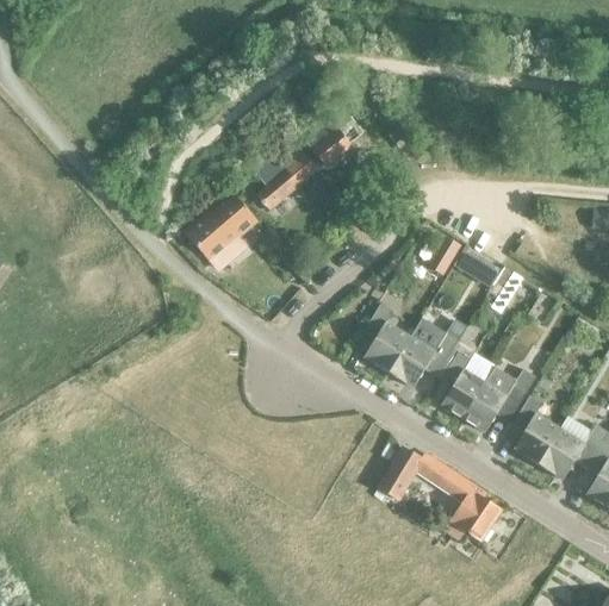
[(350,141),(364,130),(349,113),(337,123),(335,120),(309,135),(305,137),(327,163),(352,143),(350,141)]
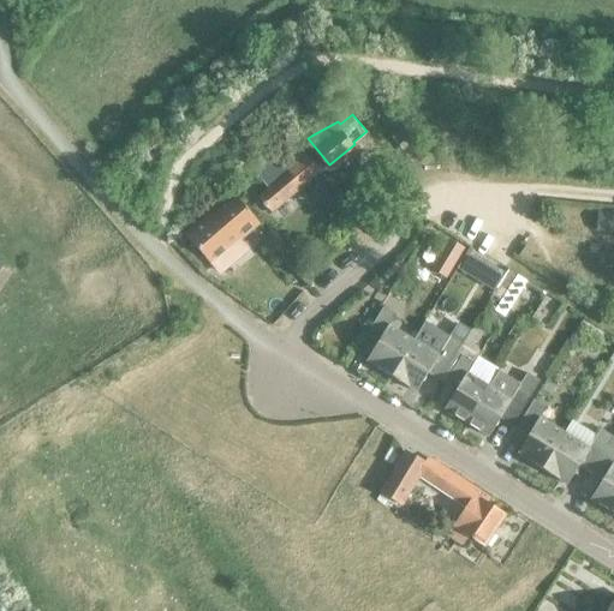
[(412,137),(403,126),(393,135),(403,145),(412,137)]
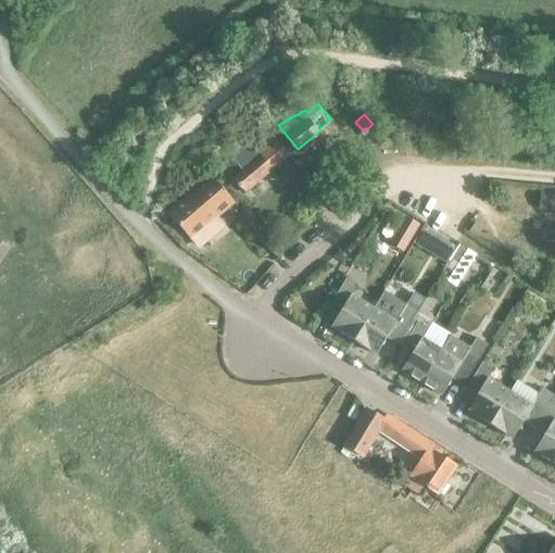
[(273,167),(290,152),(270,129),(268,126),(259,134),(268,145),(264,148),(259,141),(254,146),(247,136),(229,151),(243,168),(234,176),(244,189),(273,166),(273,167)]
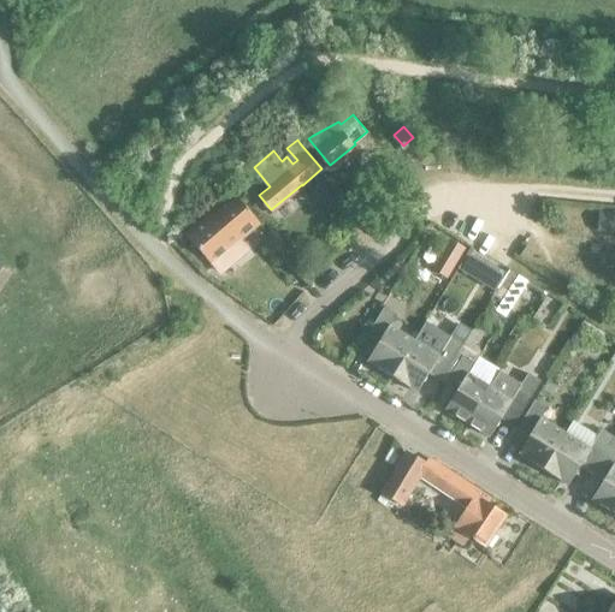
[(234,191),(187,232),(213,263),(260,223),(234,191)]
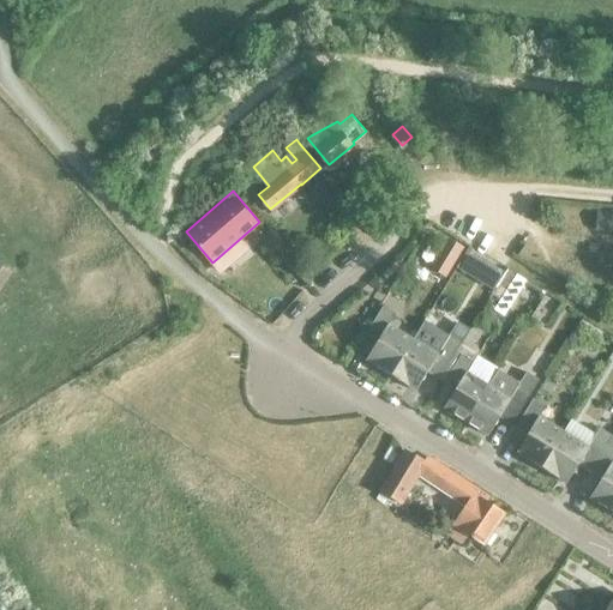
[(612,211),(599,210),(598,227),(612,228),(612,211)]
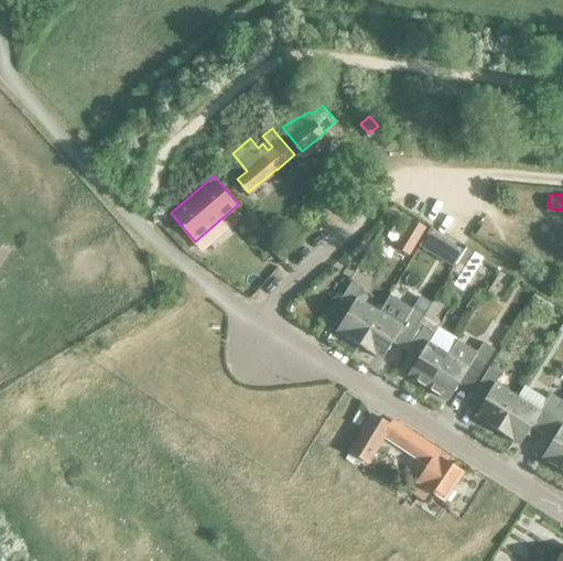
[(410,218),(393,246),(408,255),(425,227),(410,218)]
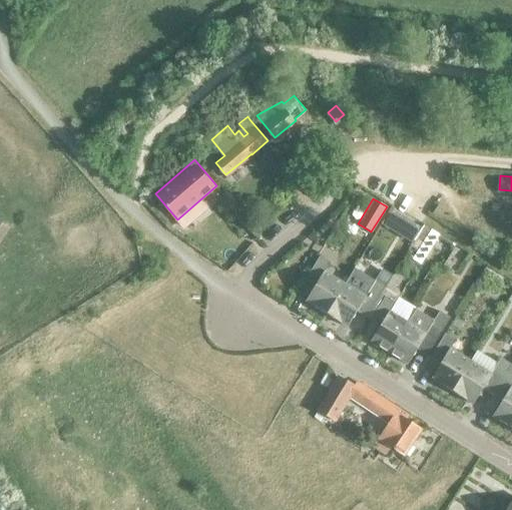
[(391,206),(382,221),(397,230),(407,215),(391,206)]
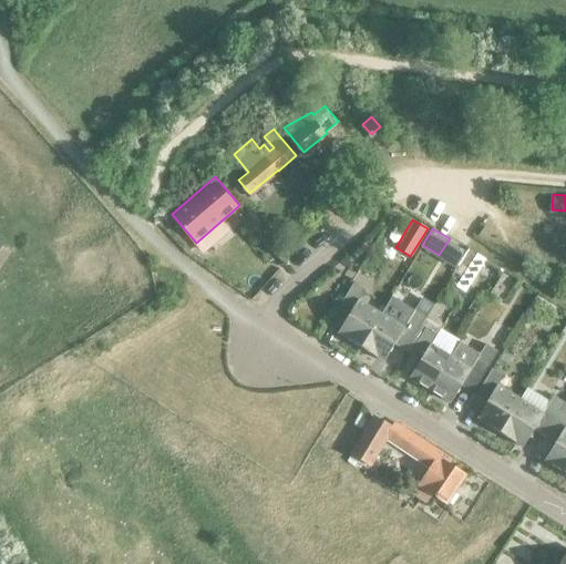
[(463,255),(454,270),(465,277),(479,255),(467,248),(463,255)]
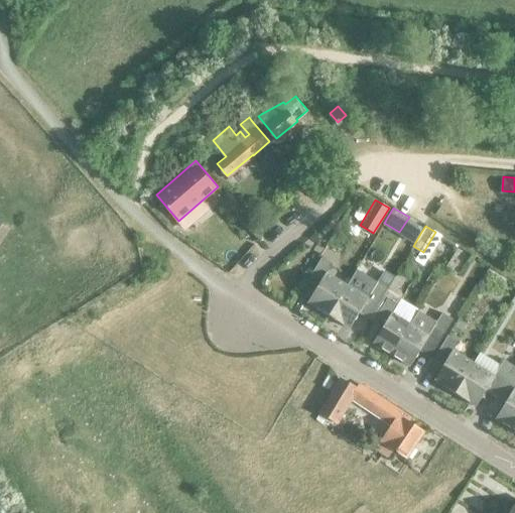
[(329,313),(347,284),(327,271),(333,262),(322,255),(307,279),(317,285),(307,301),(329,313)]
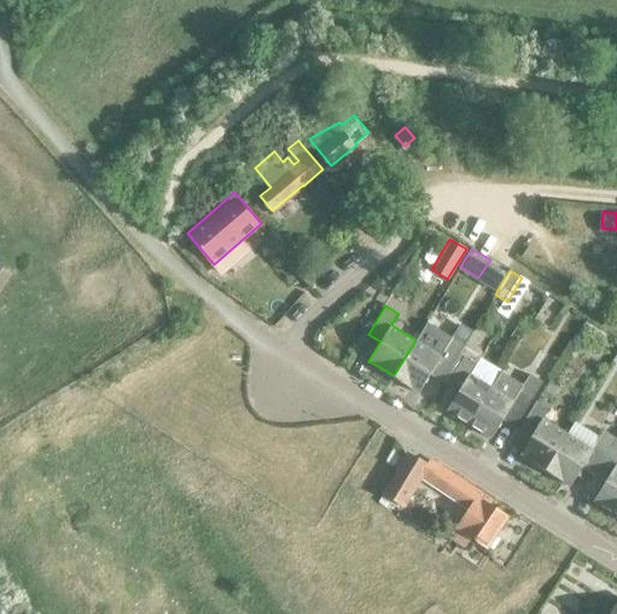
[(570,311),(564,321),(576,328),(582,319),(570,311)]
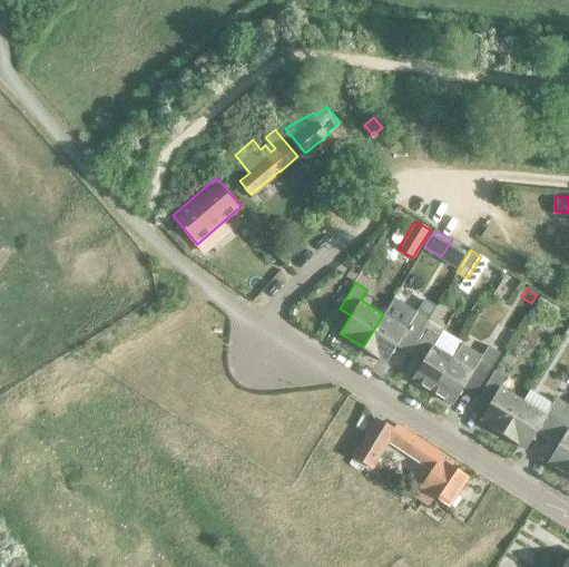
[(394,296),(383,314),(363,346),(386,361),(396,344),(408,351),(429,316),(394,296)]
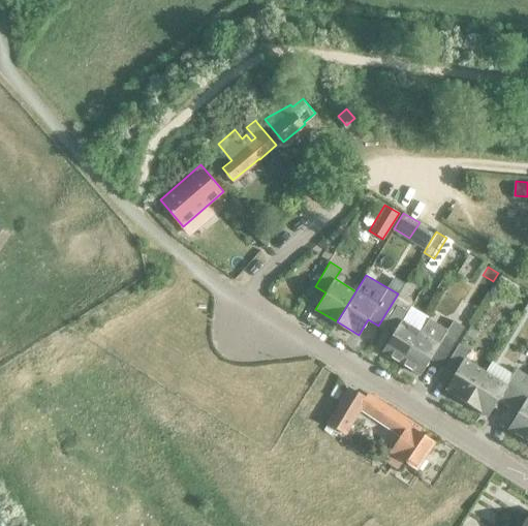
[(393,334),(382,350),(402,362),(429,316),(430,315),(401,298),(382,328),(393,334)]
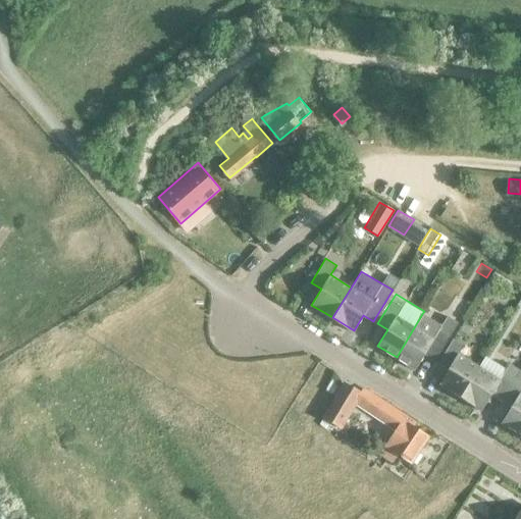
[(423,312),(397,357),(415,368),(425,353),(434,359),(459,320),(448,314),(441,324),(423,312)]
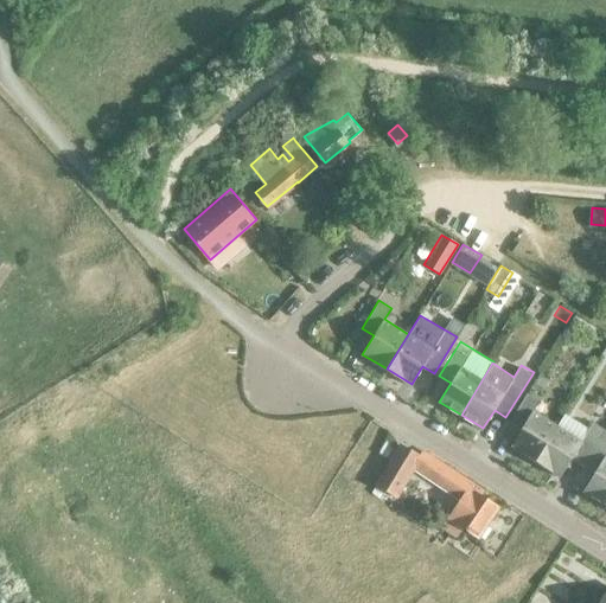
[(540,374),(535,383),(543,387),(548,379),(540,374)]
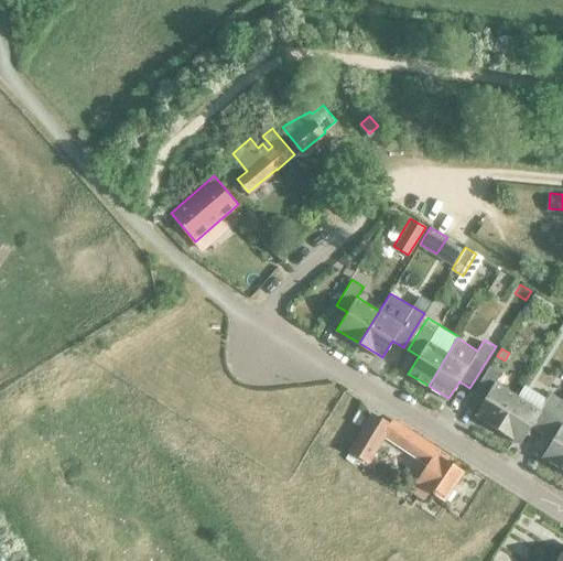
[(497,429),(518,396),(496,381),(501,371),(490,364),(474,390),(485,397),(474,414),(497,429)]
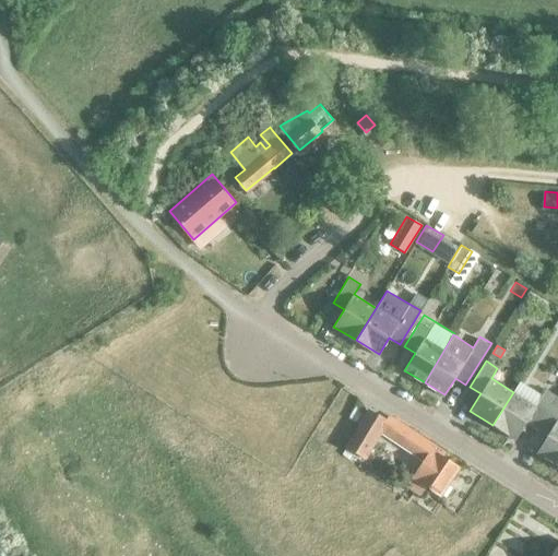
[(521,380),(513,392),(493,425),(515,438),(526,422),(536,428),(553,402),(557,395),(546,388),(543,393),(521,380)]
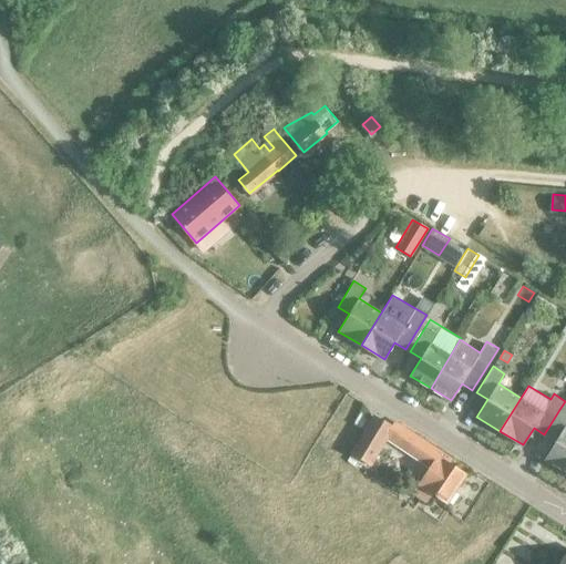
[(561,408),(544,434),(555,441),(545,458),(565,470),(565,401),(561,408)]
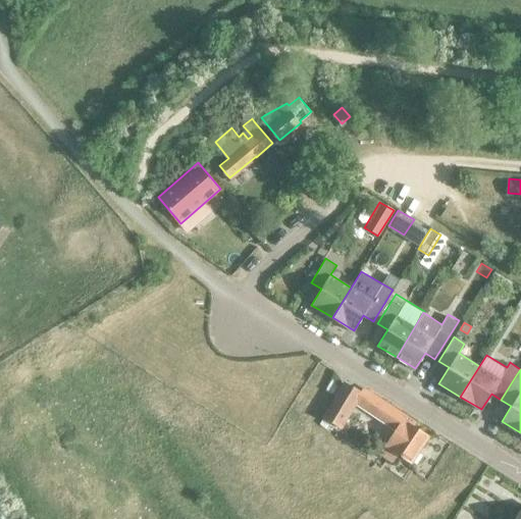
[(342,383),(322,414),(339,425),(354,402),(396,428),(380,453),(394,462),(399,454),(411,461),(427,434),(412,424),(414,420),(363,387),(358,395),(342,383)]
